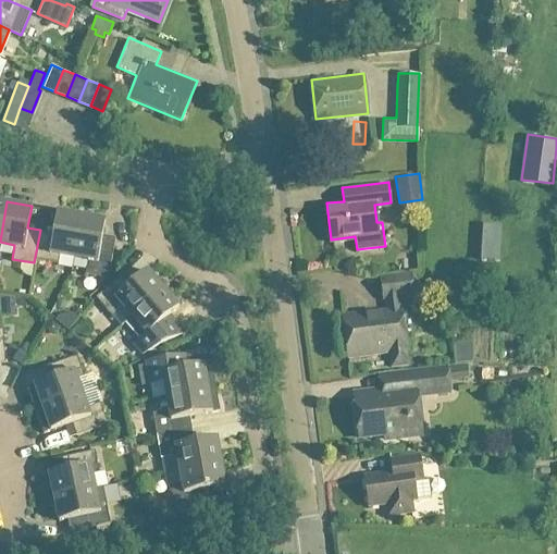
[(73,256),(81,214),(57,210),(52,232),(40,230),(35,257),(58,260),(59,253),(73,256)]
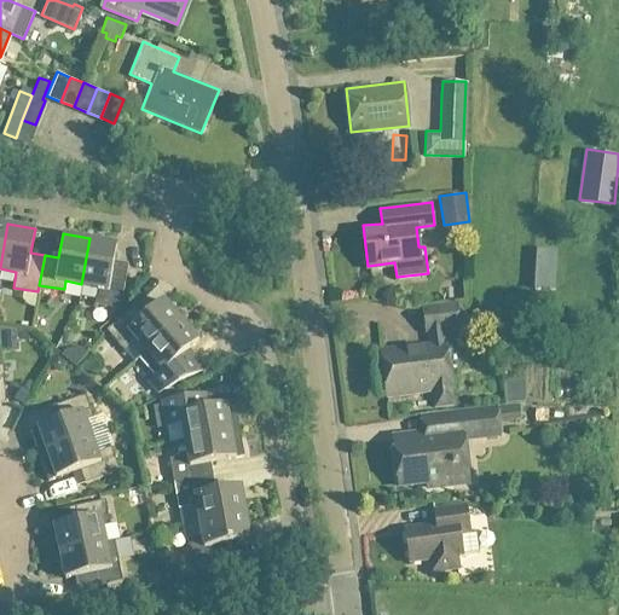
[(120,306),(126,270),(111,267),(116,243),(90,238),(81,284),(97,286),(94,302),(120,306)]
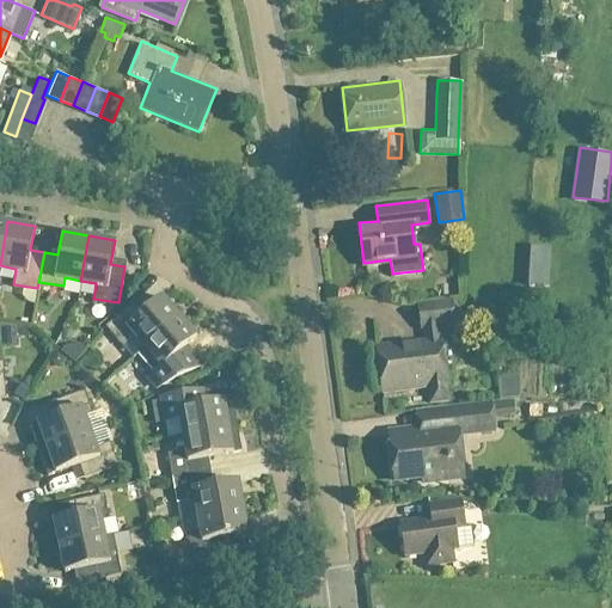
[(531,244),(527,282),(546,284),(550,245),(531,244)]
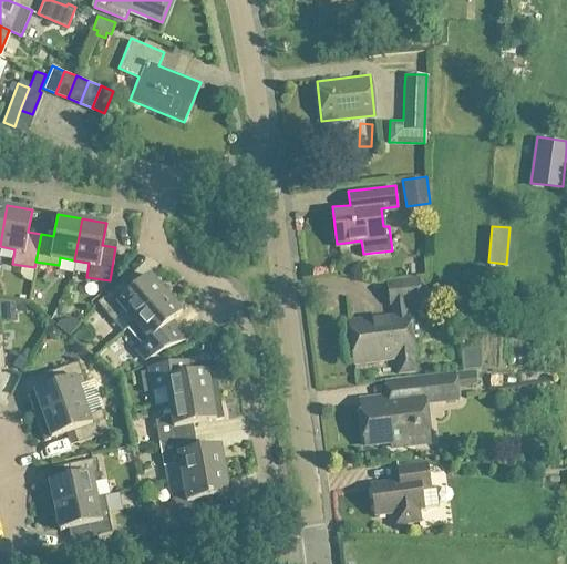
[(133,320),(165,291),(148,273),(132,288),(123,278),(98,300),(113,318),(123,309),(133,320)]
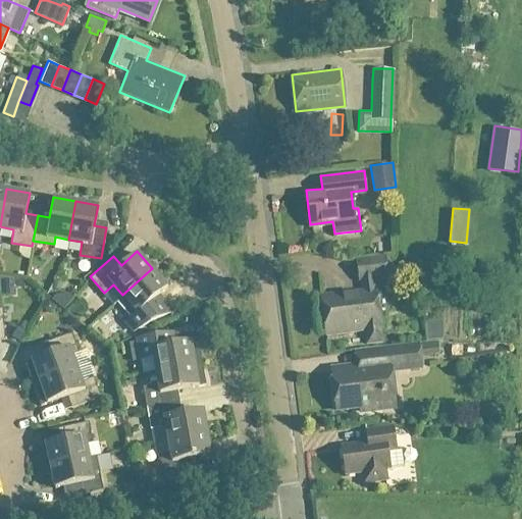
[(381,326),(376,287),(375,287),(374,275),(387,274),(384,254),(356,257),(359,277),(363,277),(364,288),(320,293),(325,333),(365,328),(366,342),(381,340),(380,326),(381,326)]
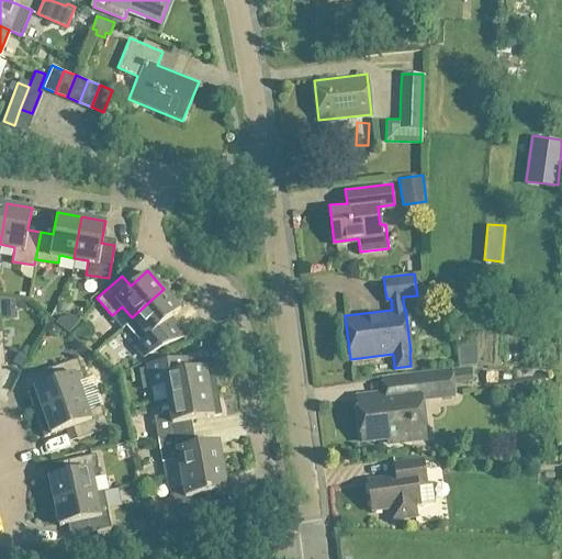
[(189,334),(171,314),(180,308),(164,289),(132,317),(126,322),(141,339),(133,346),(143,357),(189,334)]
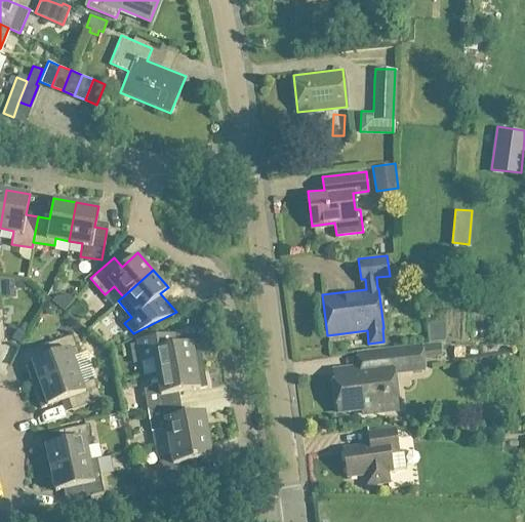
[(12,278),(0,276),(0,286),(6,286),(6,295),(13,295),(13,285),(12,279),(12,278)]
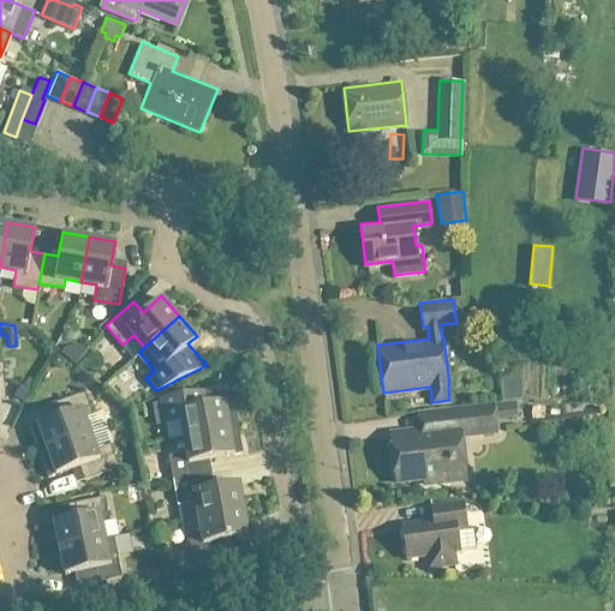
[(21,379),(13,394),(23,399),(30,385),(21,379)]
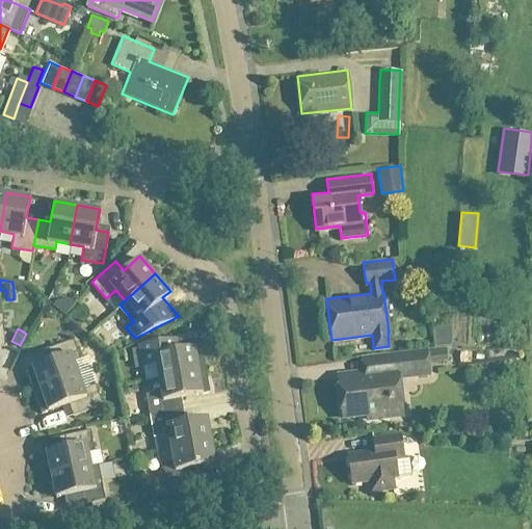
[(78,373),(73,361),(80,358),(73,337),(48,346),(52,358),(26,367),(33,390),(78,373)]
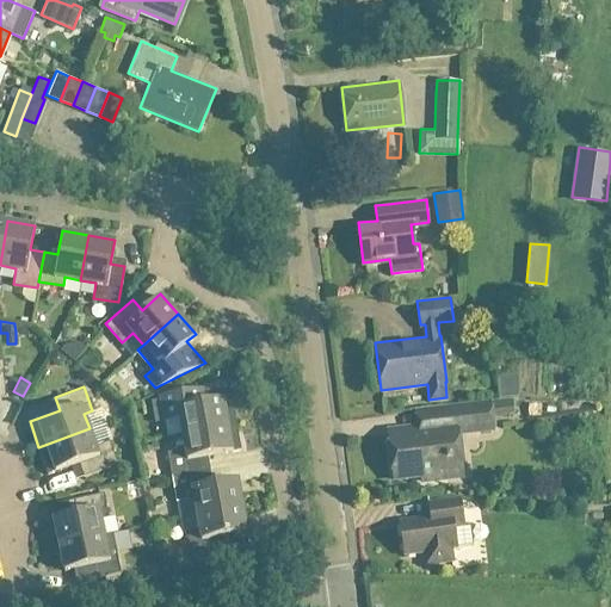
[(235,422),(230,396),(198,402),(196,388),(160,394),(164,419),(179,416),(181,432),(235,422)]
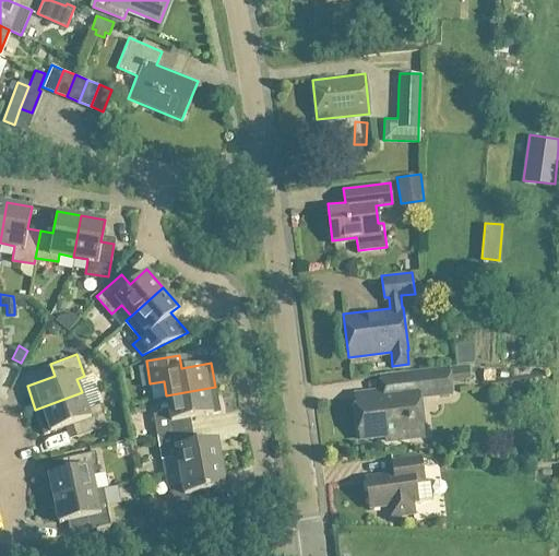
[(452,393),(451,379),(471,378),(468,363),(416,368),(416,370),(380,375),(382,390),(355,393),(360,437),(385,434),(385,438),(424,434),(418,397),(452,393)]
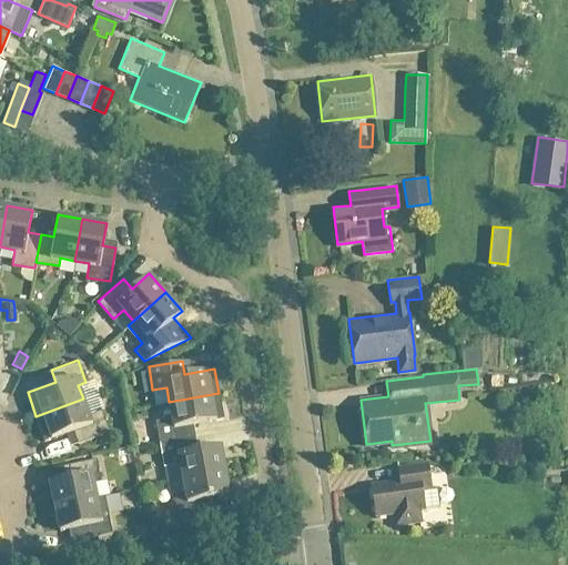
[(219,393),(169,402),(172,416),(155,419),(160,443),(169,442),(168,441),(195,435),(193,423),(223,417),(219,393)]
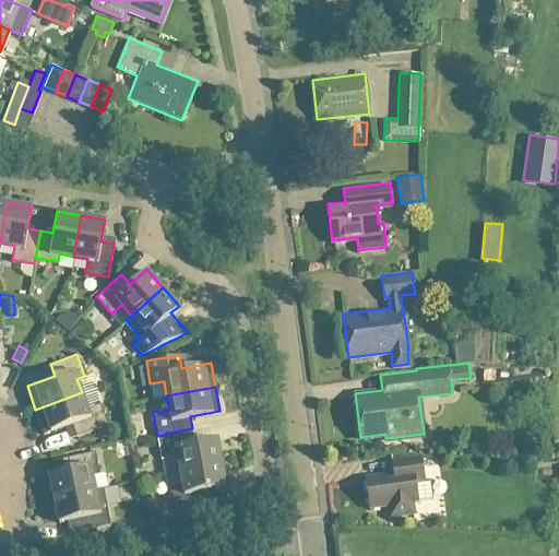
[(107,423),(99,402),(86,406),(82,392),(35,410),(44,433),(71,423),(75,435),(107,423)]
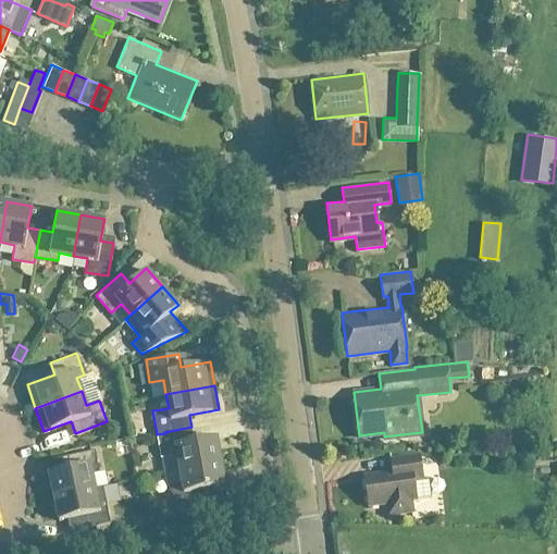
[(220,459),(215,435),(195,440),(192,427),(164,432),(165,433),(157,434),(160,456),(176,453),(178,467),(220,459)]
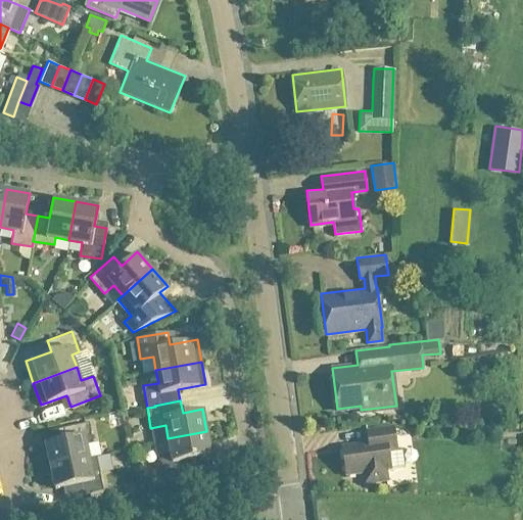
[(86,443),(93,441),(88,420),(62,426),(65,438),(45,442),(50,465),(89,457),(86,443)]
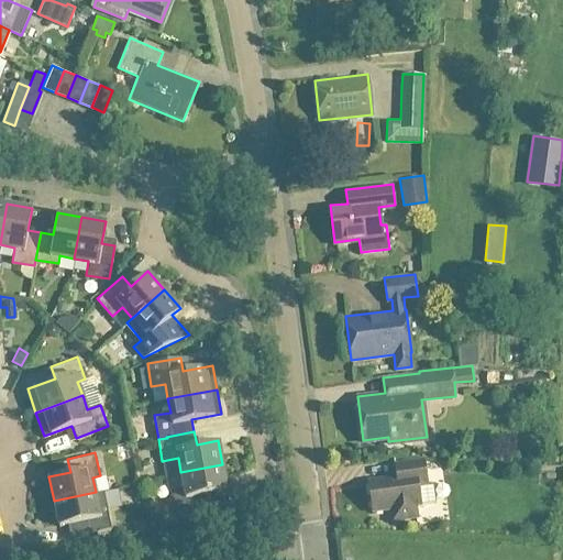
[(431,482),(427,482),(423,459),(394,462),(396,475),(367,480),(372,509),(390,507),(393,519),(417,516),(416,504),(434,502),(431,482)]
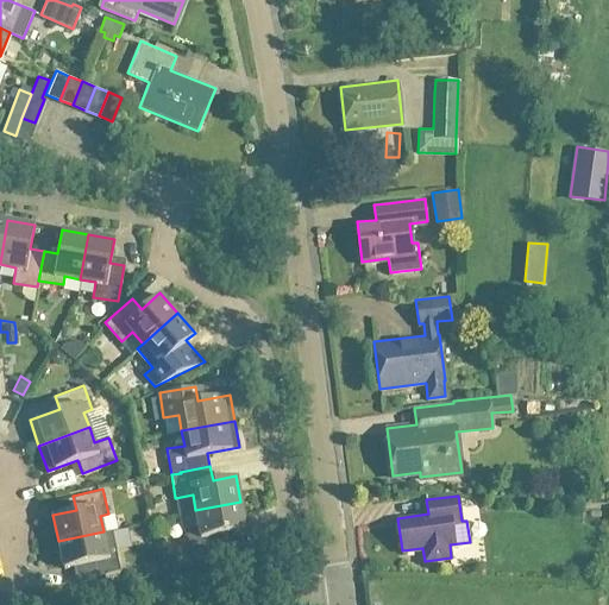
[(240,502),(195,510),(199,525),(183,528),(188,553),(225,547),(221,533),(245,528),(240,502)]
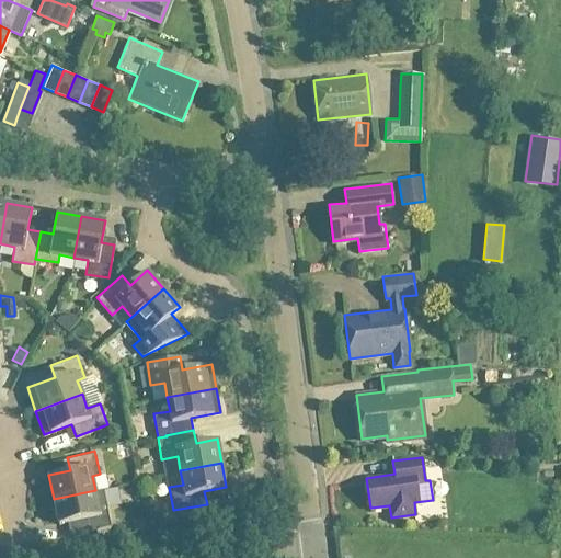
[(111,525),(105,502),(103,488),(95,490),(54,499),(59,523),(67,521),(72,525),(73,533),(111,525)]
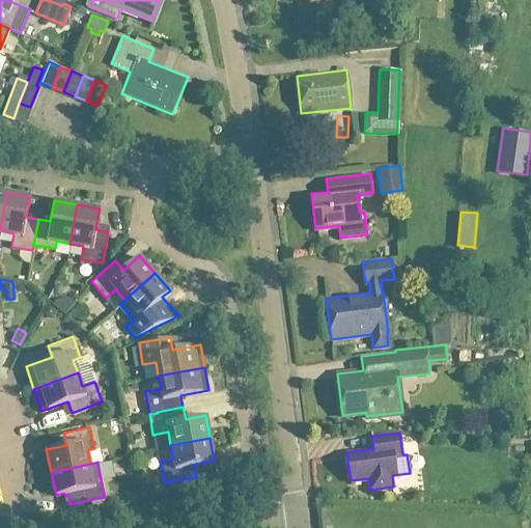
[(145,483),(137,485),(139,498),(152,496),(150,487),(145,483)]
